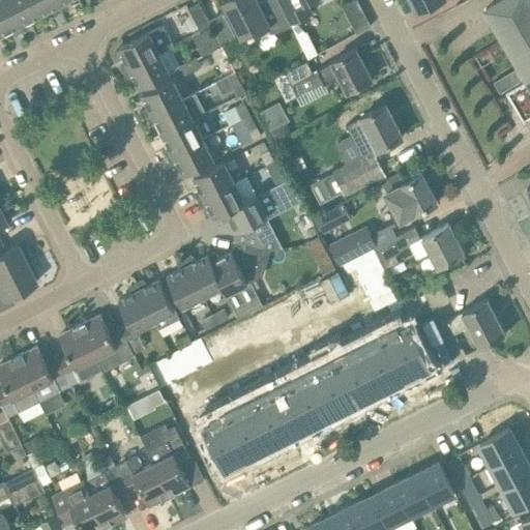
[(16,33),(21,31),(4,0),(0,0),(0,32),(10,28),(11,31),(16,33)]
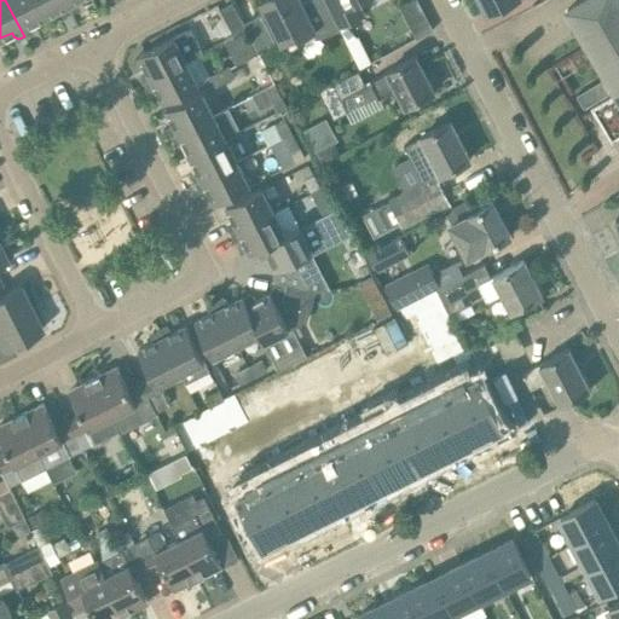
[(5,0),(24,36),(30,33),(32,28),(29,24),(44,17),(34,0),(5,0)]
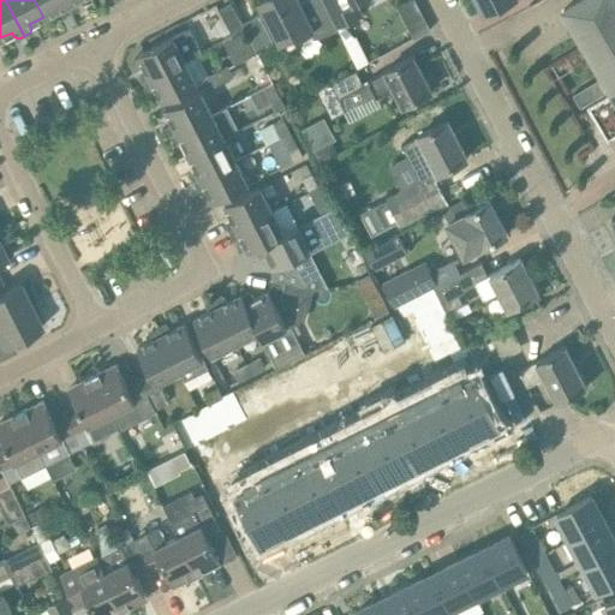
[(64,0),(34,0),(43,17),(58,10),(60,13),(65,15),(71,12),(64,0)]
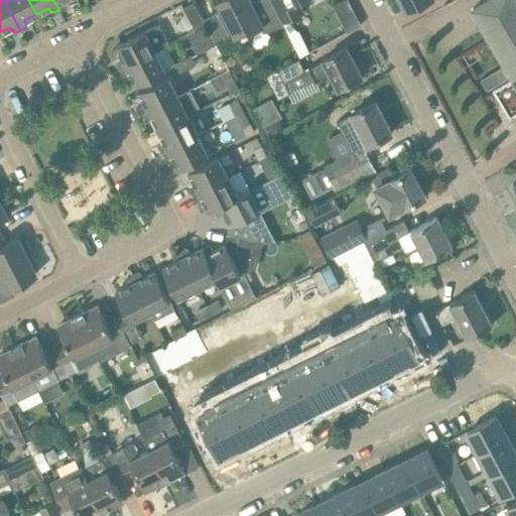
[(53,0),(59,10),(63,8),(65,3),(62,0),(53,0)]
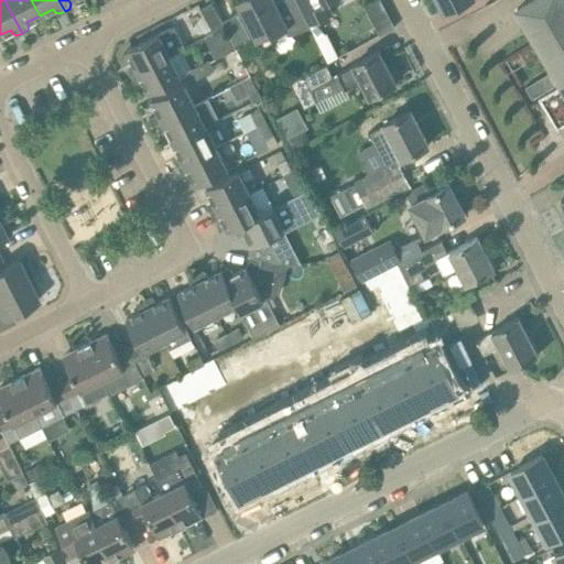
[(238,0),(237,1),(247,21),(258,42),(273,33),(274,35),(288,28),(292,35),(310,25),(295,0),(279,0),(275,2),(274,0),(238,0)]
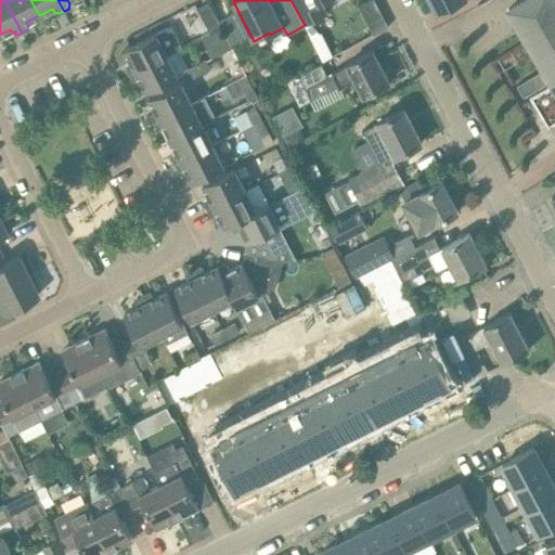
[(291,0),(305,25),(306,25),(305,23),(327,12),(321,0),(291,0)]
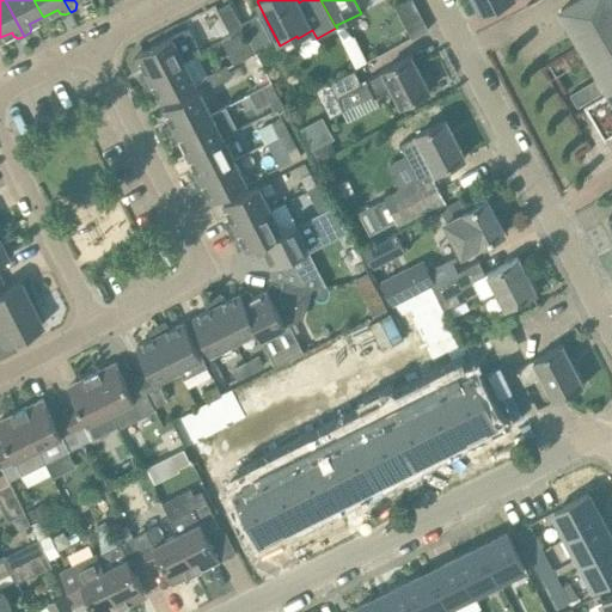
[(476,0),(482,12),(506,0),(476,0)]
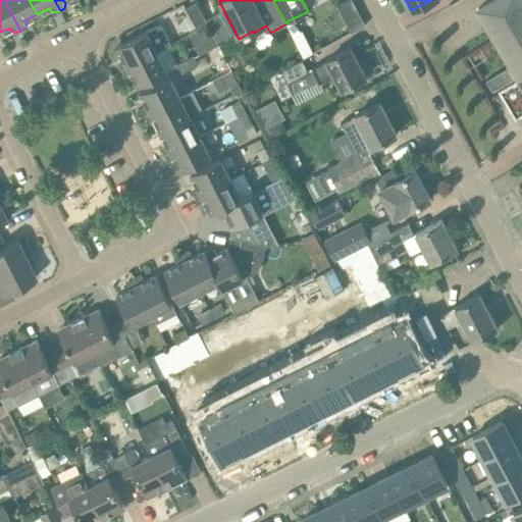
[(521,0),(490,0),(478,7),(520,76),(499,89),(516,118),(521,114),(521,0)]
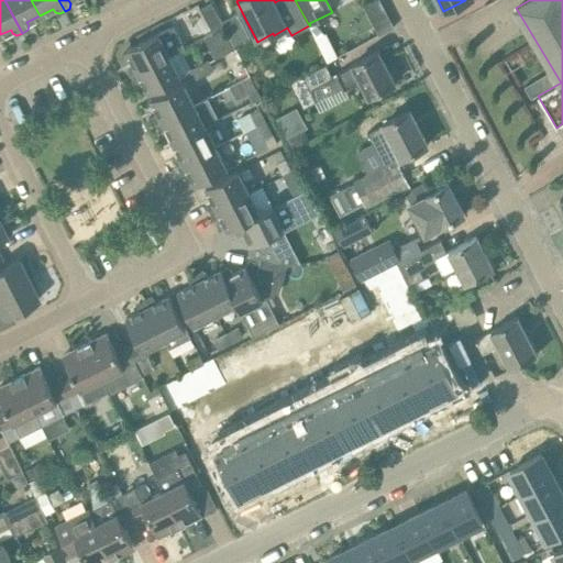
[(200,8),(210,28),(212,33),(205,37),(216,58),(235,48),(222,22),(212,2),(200,8)]
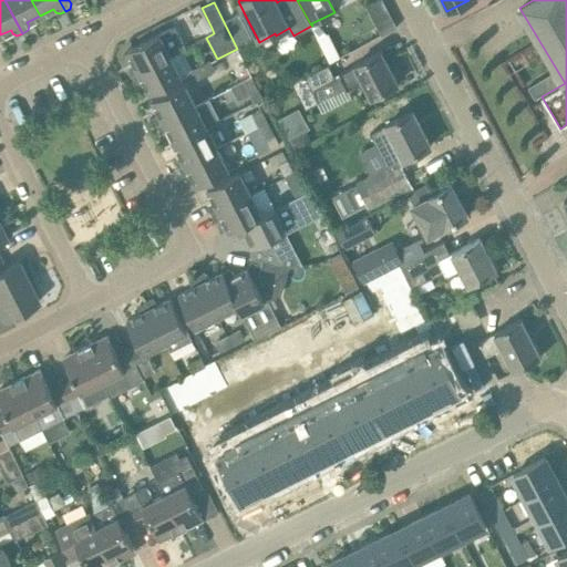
[(173,27),(160,33),(127,50),(134,63),(131,65),(129,70),(131,75),(171,55),(185,48),(173,27)]
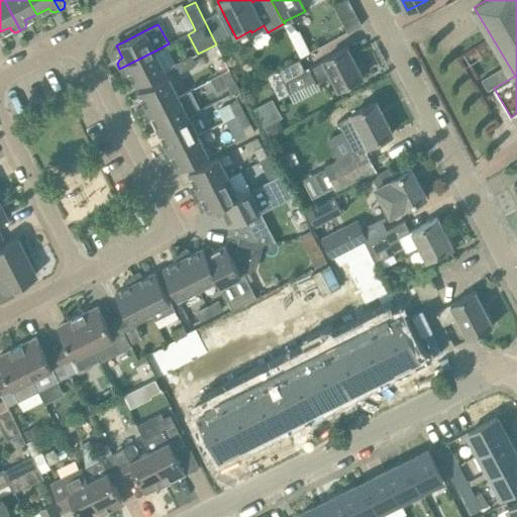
[(299,59),(268,75),(280,98),(308,85),(331,73),(338,88),(364,75),(348,45),(322,59),(323,60),(308,68),(309,69),(305,71),(299,59)]
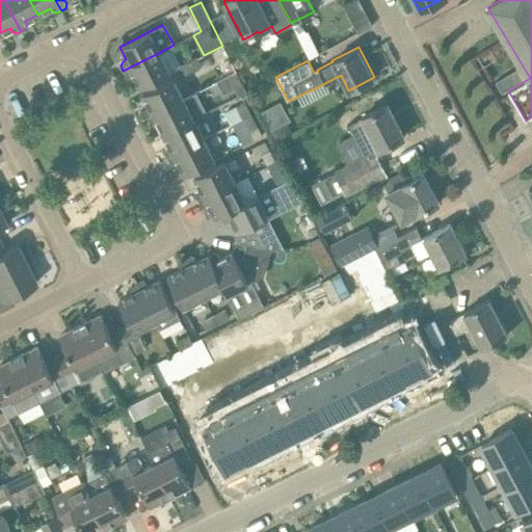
[(160,52),(123,71),(126,76),(130,77),(133,75),(140,87),(170,72),(160,52)]
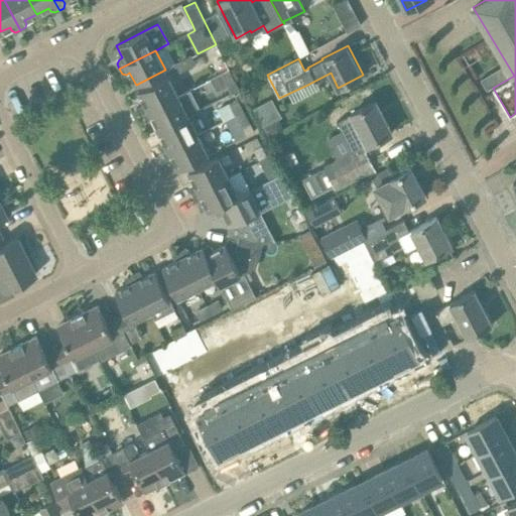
[(197,63),(192,54),(180,60),(184,70),(197,63)]
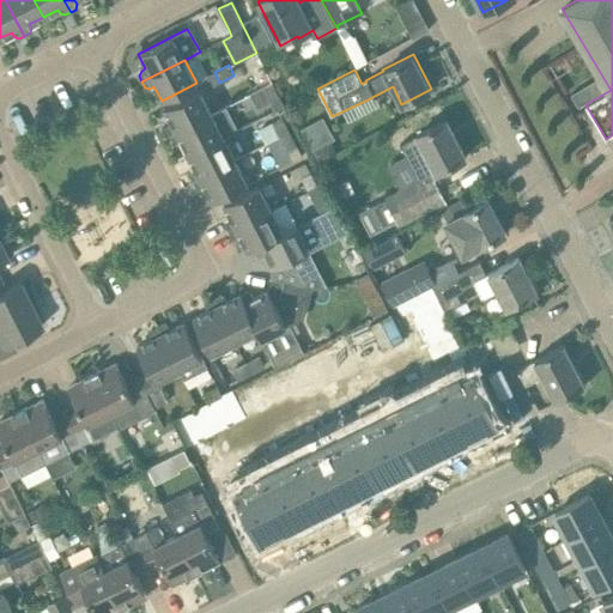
[(206,89),(219,83),(214,72),(200,79),(206,89)]
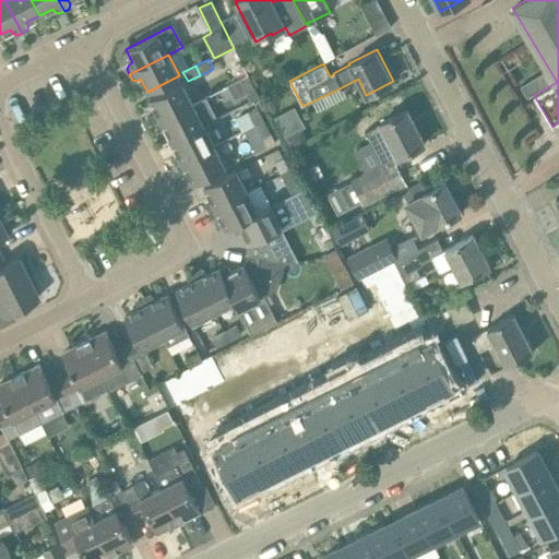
[(544,71),(521,85),(527,96),(550,82),(544,71)]
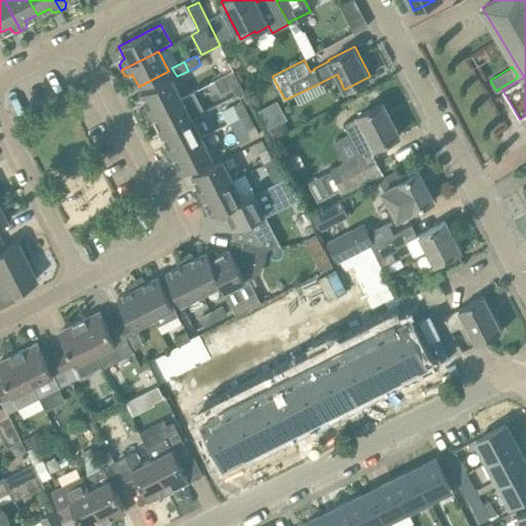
[(237,69),(234,70),(240,82),(243,80),(237,69)]
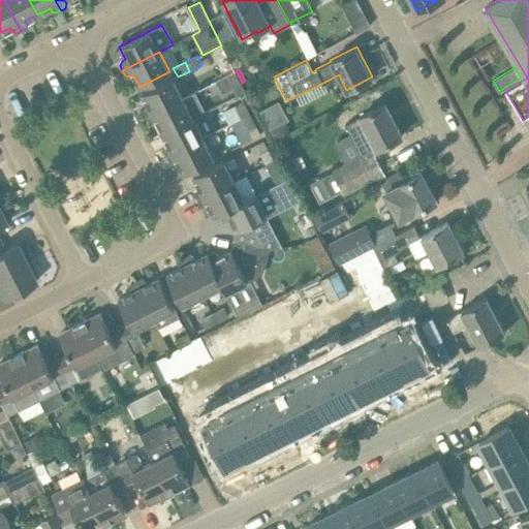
[(236,70),(226,75),(232,88),(242,83),(236,70)]
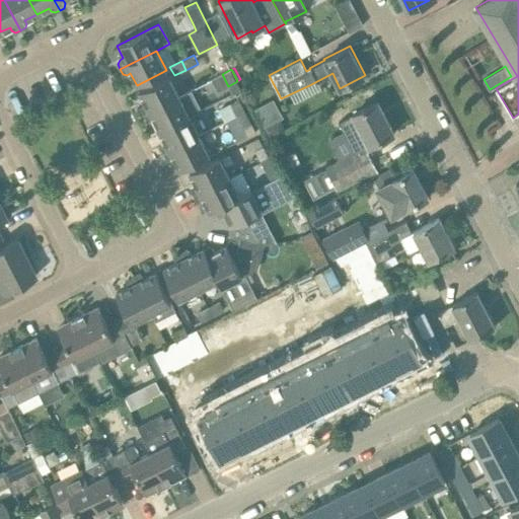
[(143,114),(179,95),(169,76),(139,91),(146,103),(143,105),(141,109),(143,114)]
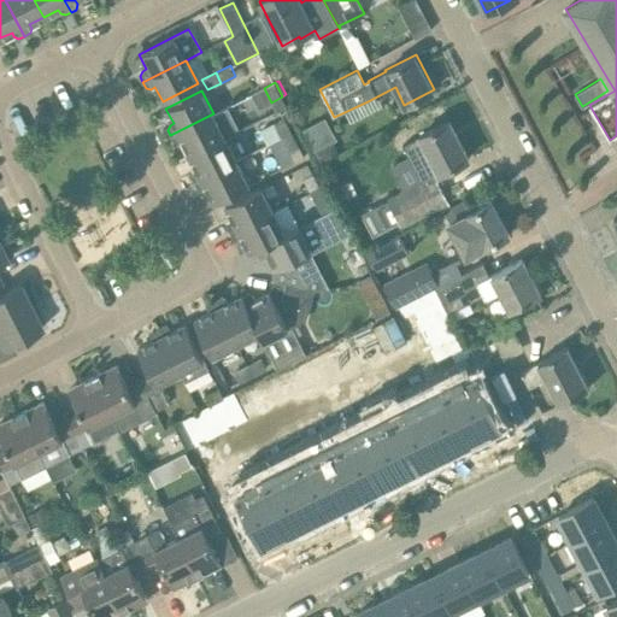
[(182,141),(189,156),(225,137),(213,113),(170,135),(174,142),(178,142),(182,141)]
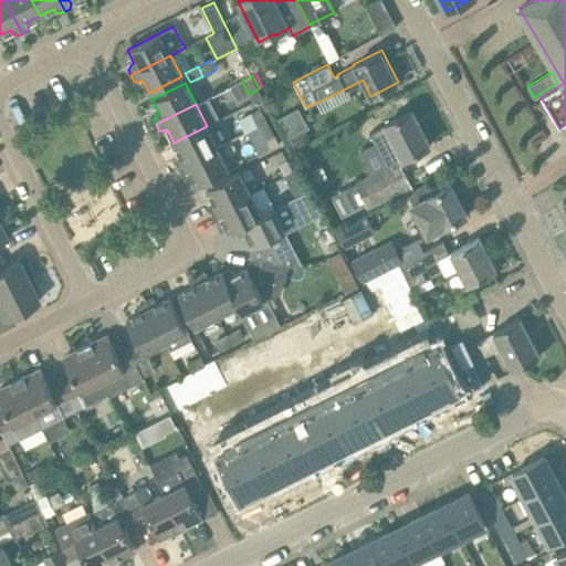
[(280,116),(290,135),(310,125),(300,106),(280,116)]
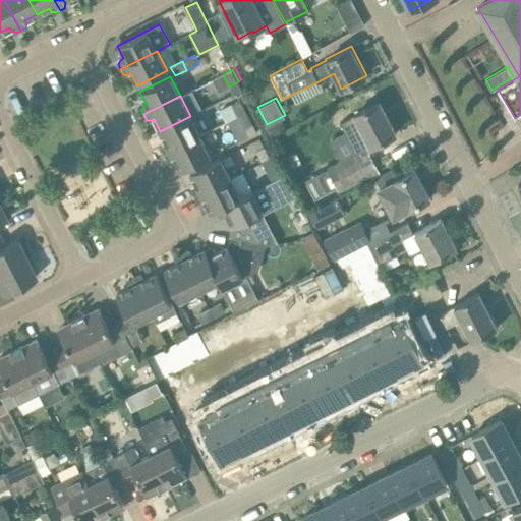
[(238,116),(246,112),(241,101),(232,105),(234,109),(238,116)]
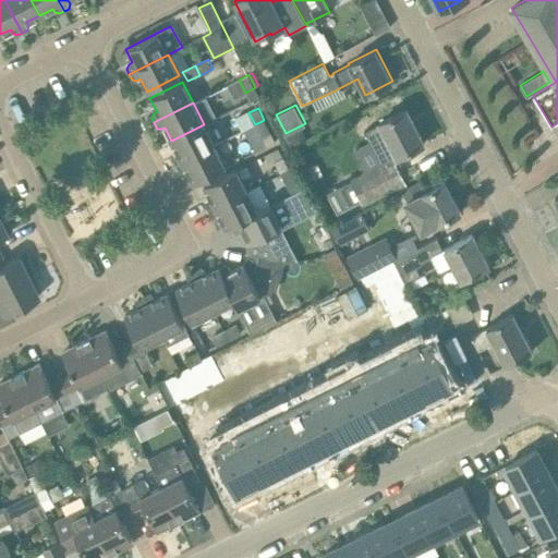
[(350,179),(363,206),(407,184),(392,158),(397,155),(397,156),(424,142),(407,108),(379,122),(380,123),(364,132),(371,145),(372,144),(381,162),(350,179)]
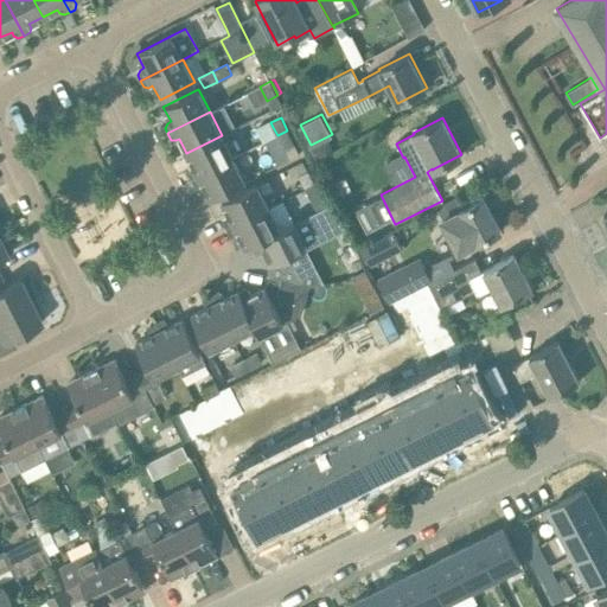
[(273,127),(260,134),(263,142),(278,135),(273,127)]
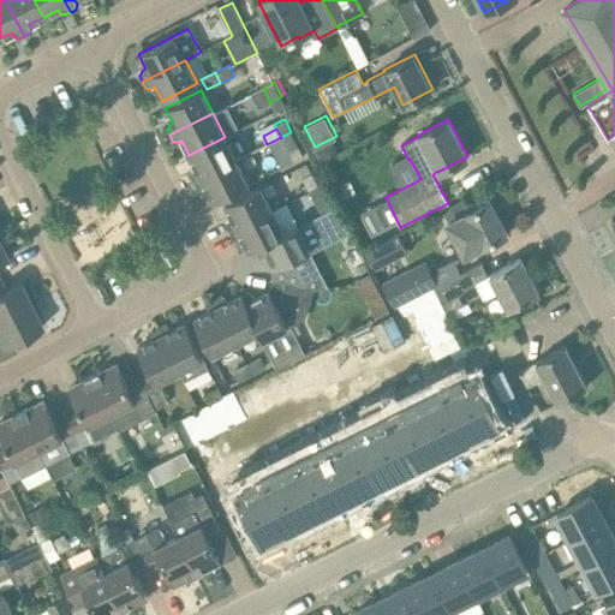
[(291,132),(281,137),(288,153),(284,155),(288,165),(293,161),(303,156),(291,132)]
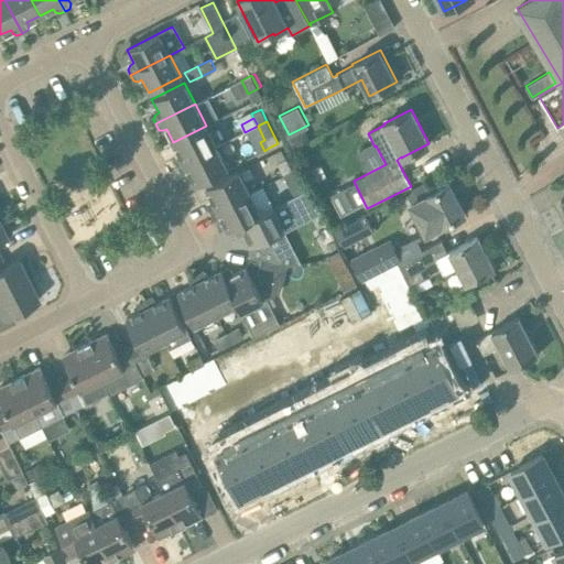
[(174,161),(177,167),(216,147),(206,126),(173,142),(180,155),(176,156),(174,161)]
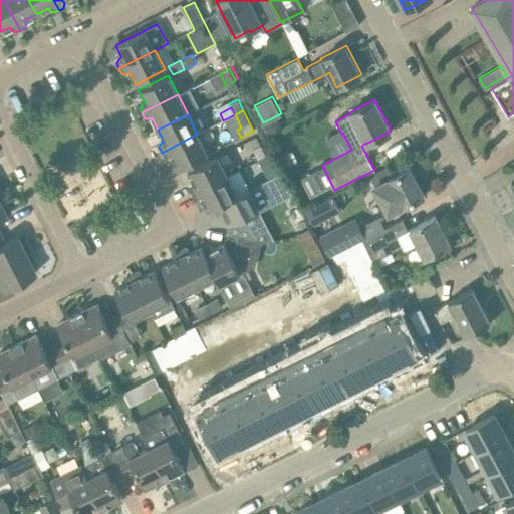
[(272,120),(261,125),(268,138),(282,131),(278,122),(272,120)]
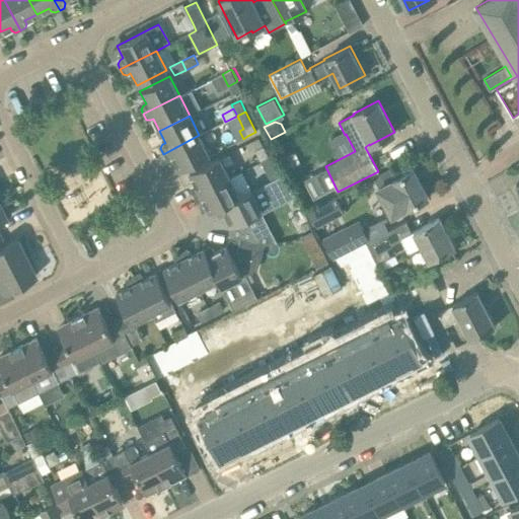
[(179,170),(198,161),(209,155),(199,135),(163,154),(165,158),(169,159),(173,157),(179,170)]
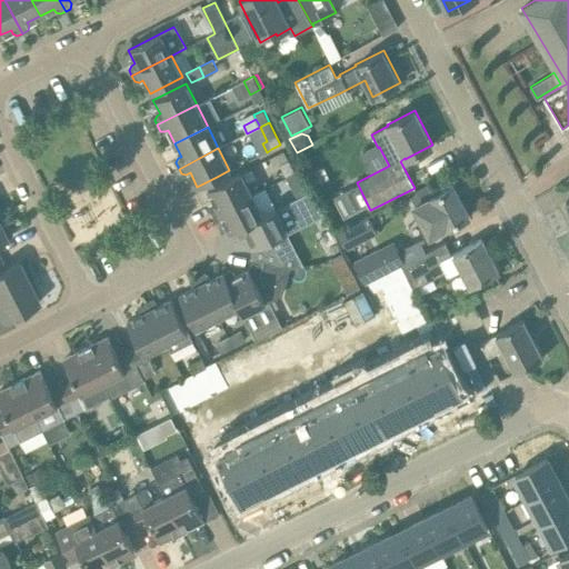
[(286,177),(296,171),(289,159),(279,165),(286,177)]
